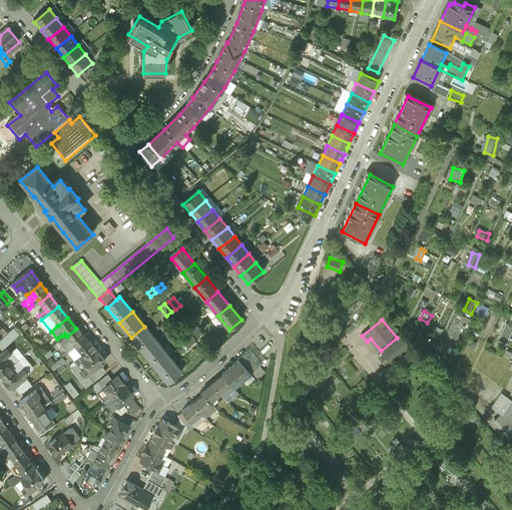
[(203,335),(196,326),(191,330),(198,339),(203,335)]
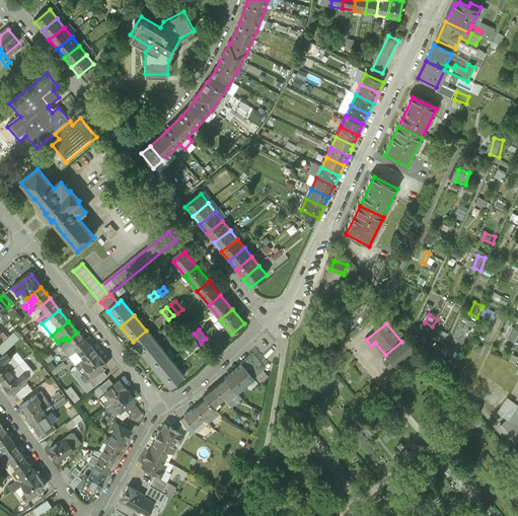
[(517,332),(513,329),(506,345),(515,349),(517,342),(517,332)]
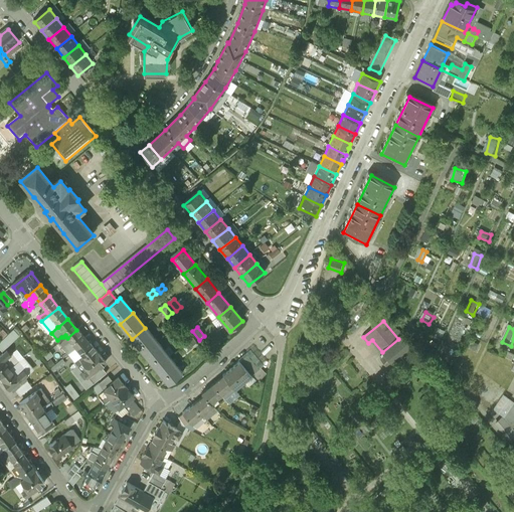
[(132,339),(144,354),(158,343),(145,328),(132,339)]
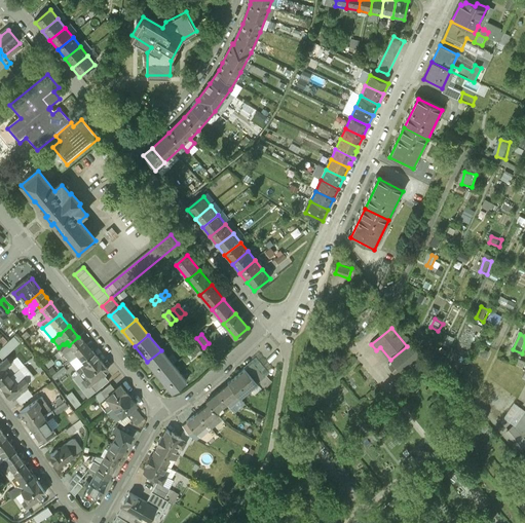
[(78,337),(69,345),(75,353),(78,357),(88,349),(78,337)]
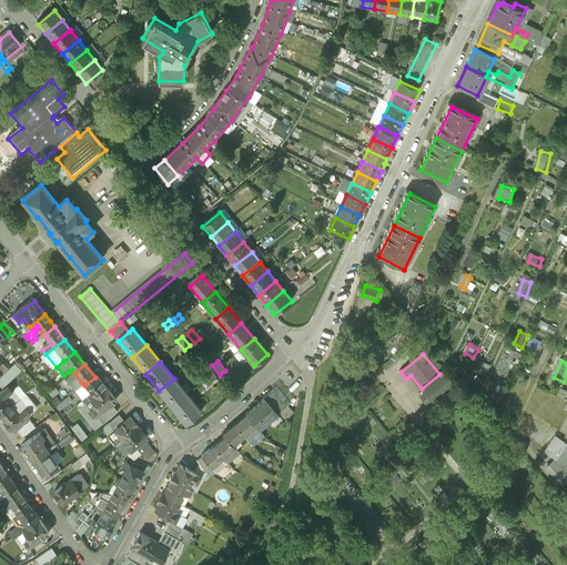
[(422,389),(432,403),(457,382),(446,369),(439,374),(422,389)]
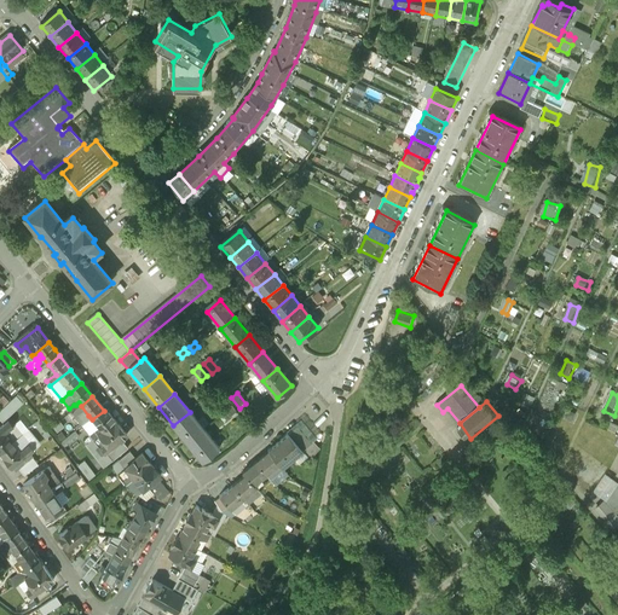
[(69,408),(68,410),(71,415),(81,406),(79,402),(76,405),(74,405),(69,408)]
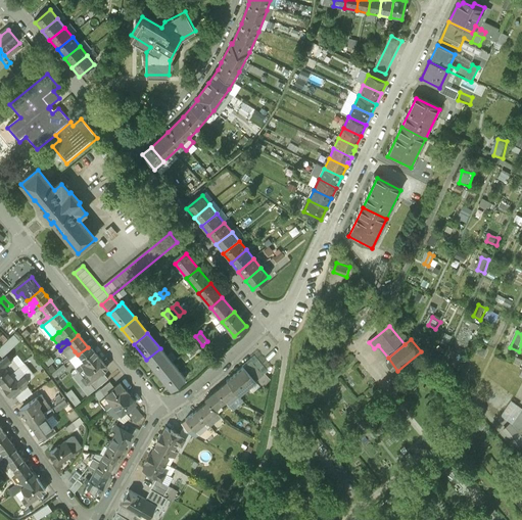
[(193,340),(188,345),(195,353),(200,348),(193,340)]
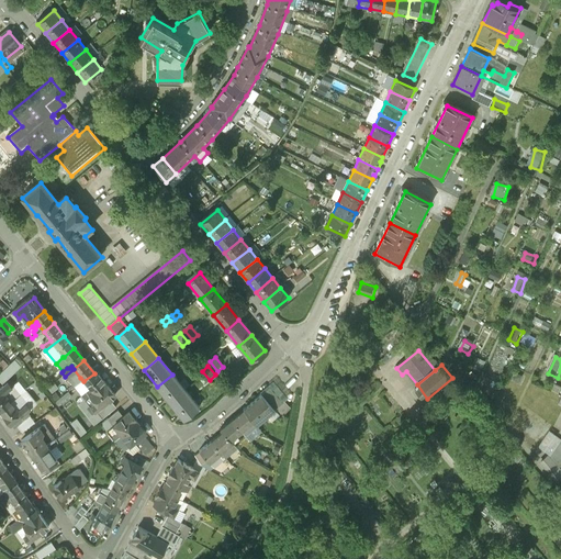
[(80,378),(74,369),(65,377),(67,379),(66,380),(70,386),(80,378)]
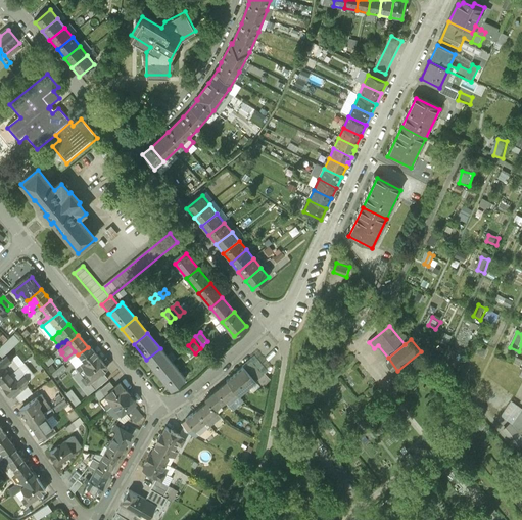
[(88,347),(78,355),(85,364),(81,367),(83,370),(84,369),(97,358),(92,351),(92,352),(88,347)]
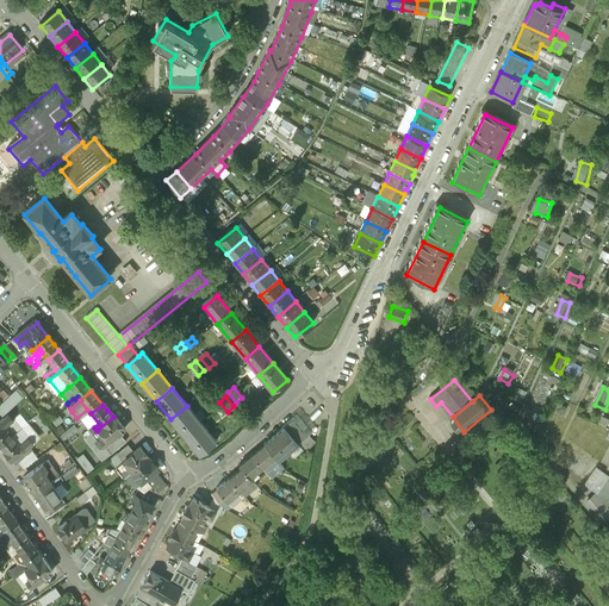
[(171,419),(185,437),(202,424),(187,406),(171,419)]
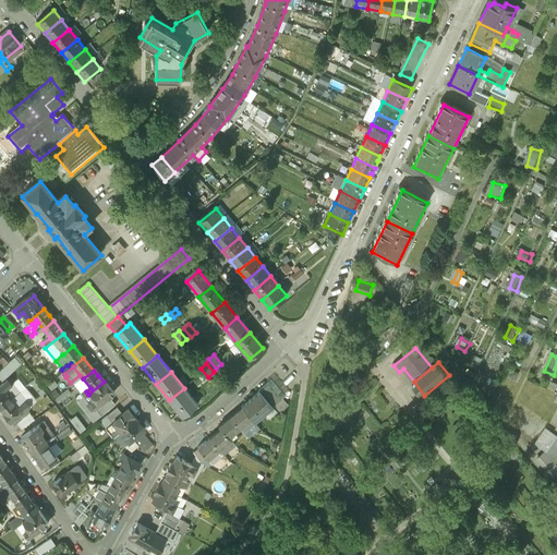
[(104,382),(89,394),(88,395),(84,398),(91,406),(95,411),(104,403),(106,406),(111,401),(109,399),(114,395),(104,382)]
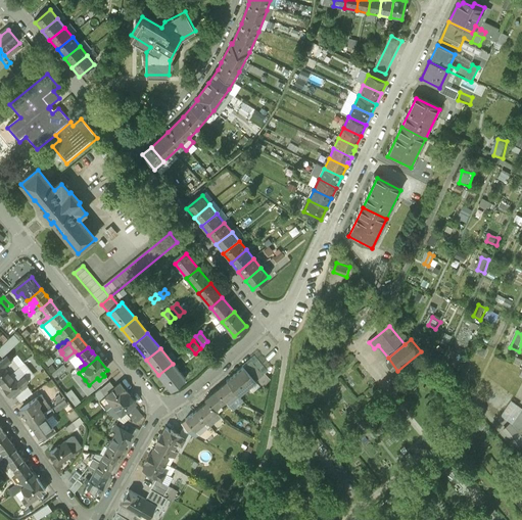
[(8,359),(0,365),(0,384),(1,385),(10,376),(8,373),(4,368),(11,363),(8,359)]
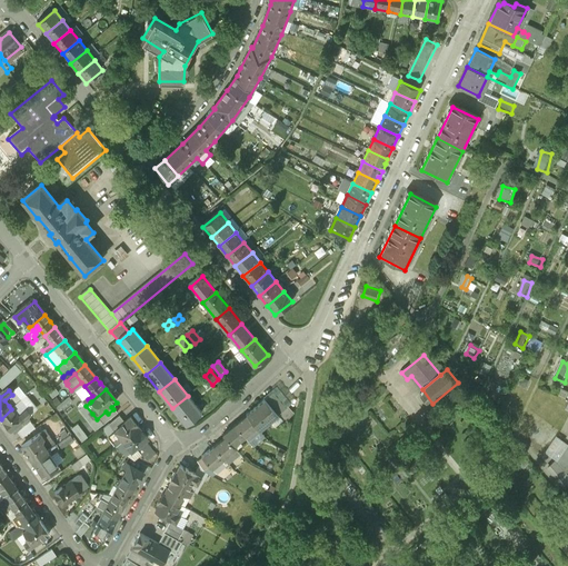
[(287,408),(273,393),(266,400),(279,416),(287,408)]
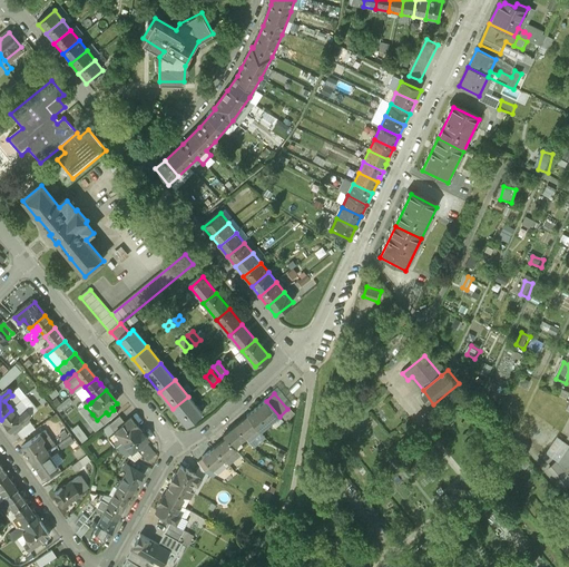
[(173,409),(187,426),(203,413),(188,397),(173,409)]
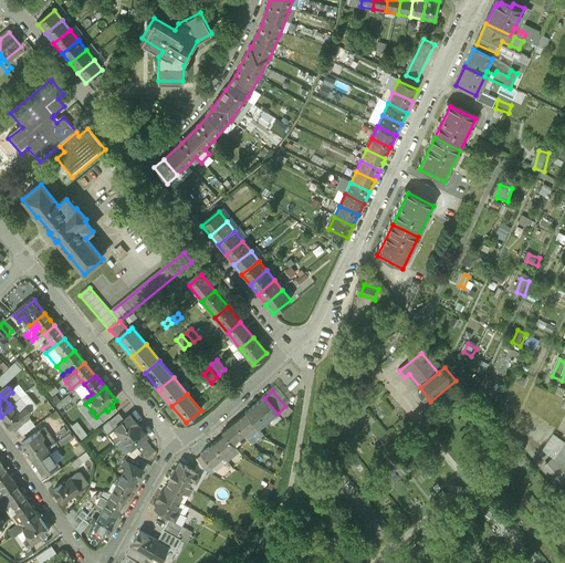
[(19,396),(9,404),(11,407),(21,398),(19,396)]
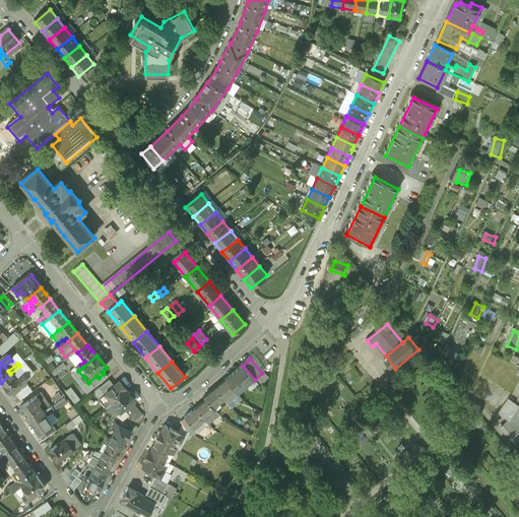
[(243,366),(225,380),(235,390),(238,394),(255,380),(243,366)]
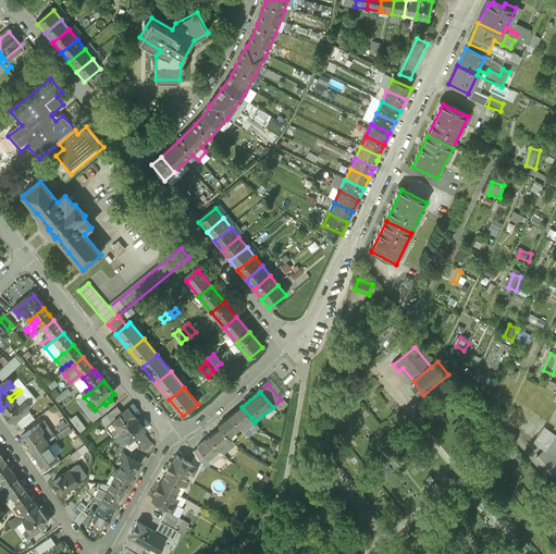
[(11,401),(1,410),(12,423),(31,408),(26,404),(19,410),(11,401)]
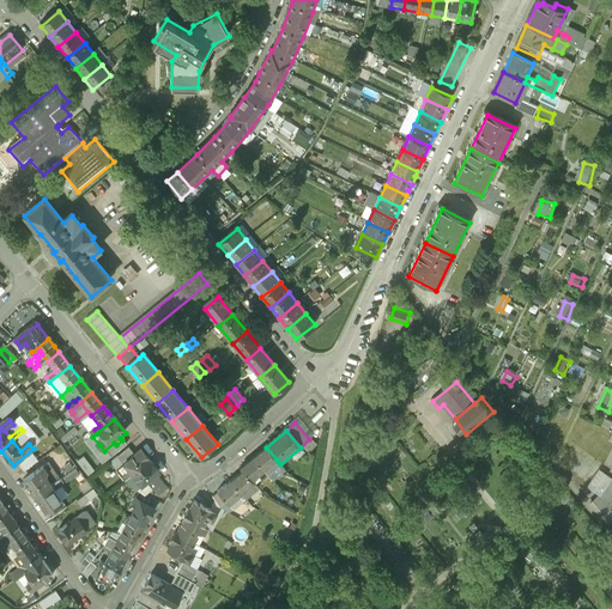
[(104,451),(111,460),(127,446),(122,440),(116,445),(114,443),(104,451)]
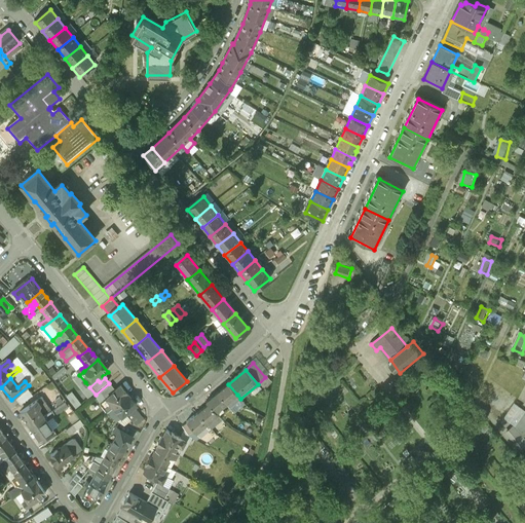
[(229,384),(225,388),(224,387),(218,394),(226,404),(237,395),(229,384)]
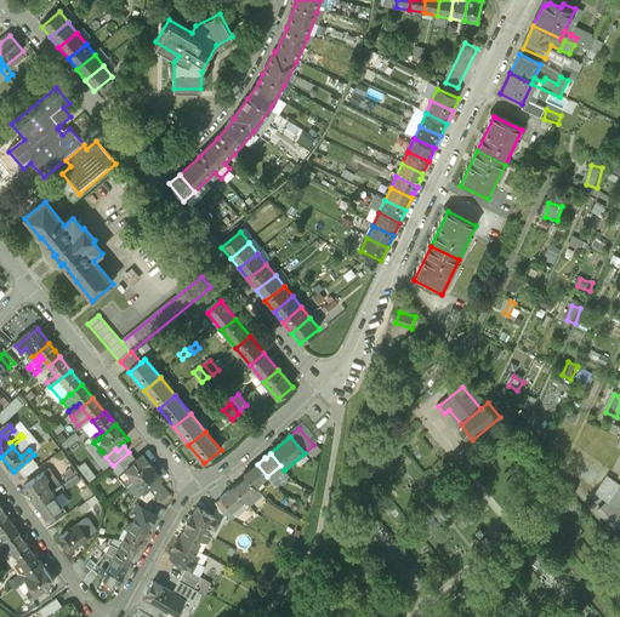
[(131,456),(120,464),(126,473),(137,463),(131,456)]
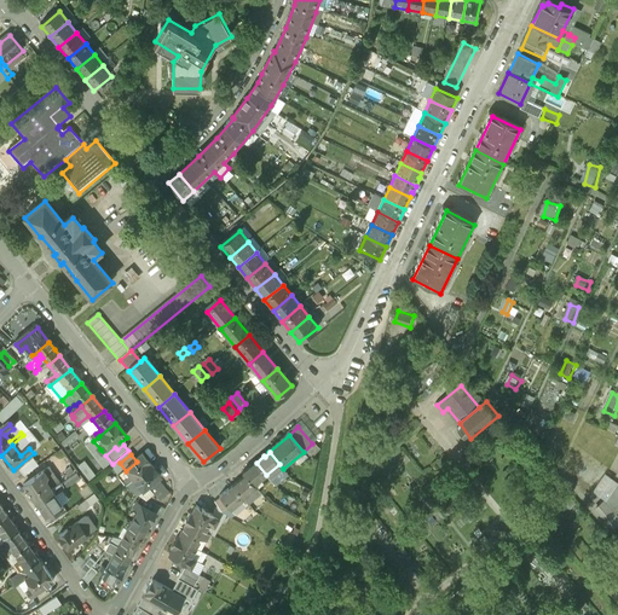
[(126,471),(120,475),(128,486),(134,481),(152,468),(143,457),(137,462),(126,471)]
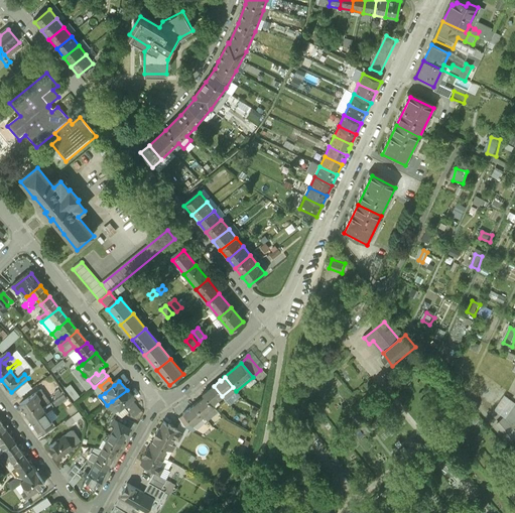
[(214,386),(210,389),(203,395),(205,397),(206,397),(212,405),(222,396),(214,386)]
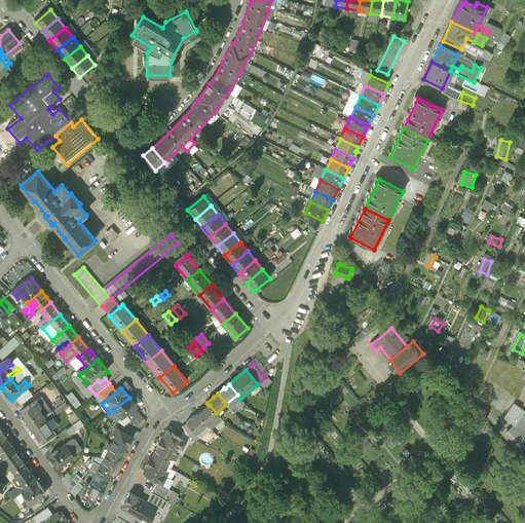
[(129,398),(114,409),(122,419),(137,407),(129,398)]
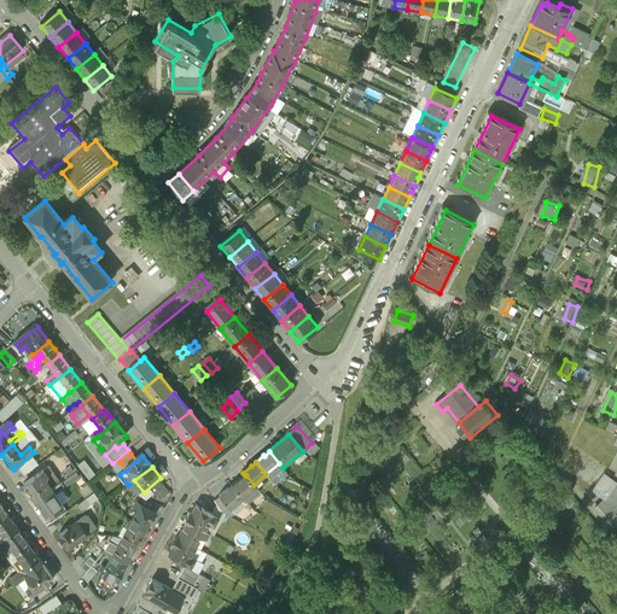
[(51,468),(24,486),(35,503),(52,491),(62,485),(51,468)]
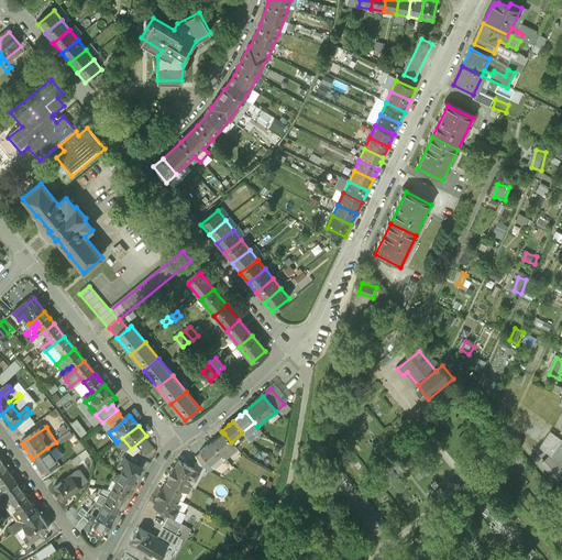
[(61,438),(63,443),(76,438),(74,432),(61,438)]
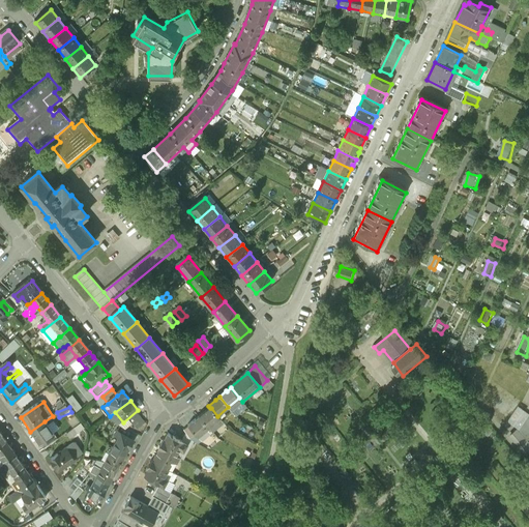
[(210,408),(207,411),(200,417),(208,428),(219,418),(217,416),(211,408),(210,408)]
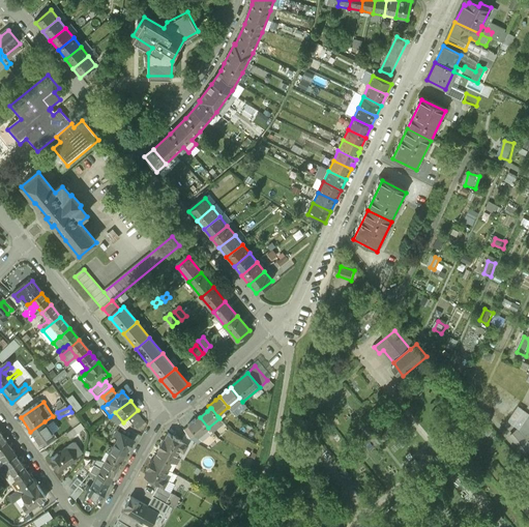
[(138,414),(129,421),(138,430),(145,423),(138,414)]
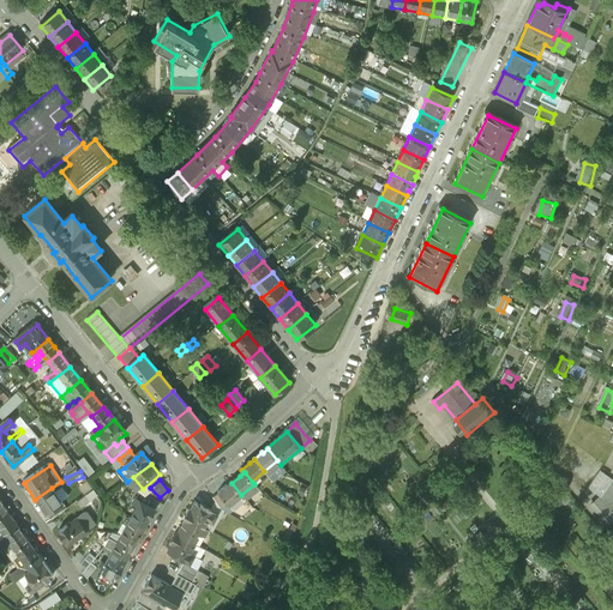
[(61,482),(52,488),(55,493),(64,487),(61,482)]
